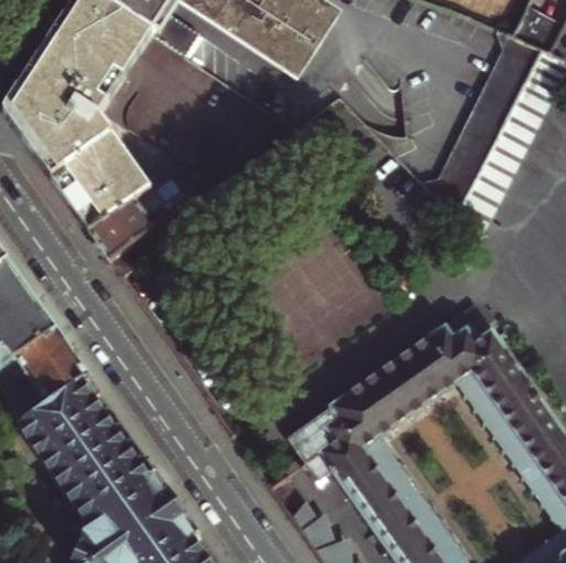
[(33,64),(24,79),(98,119),(127,74),(153,34),(100,0),(75,0),(70,9),(49,41),(33,64)]
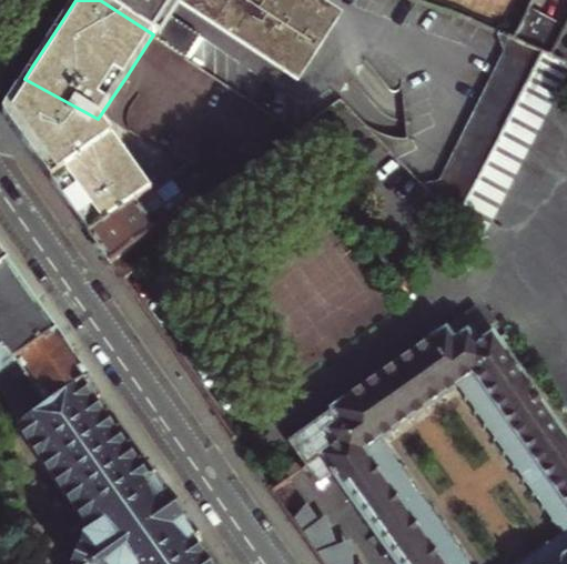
[(100,0),(153,34),(174,0),(184,0),(220,22),(295,73),(337,8),(325,0),(100,0)]
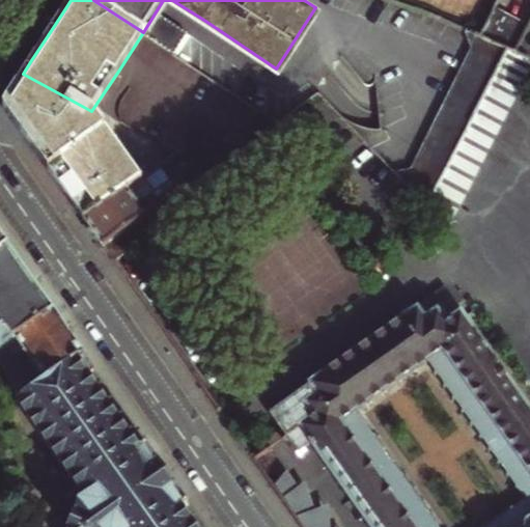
[(520,52),(529,30),(529,22),(499,6),(484,36),(507,47),(520,52)]
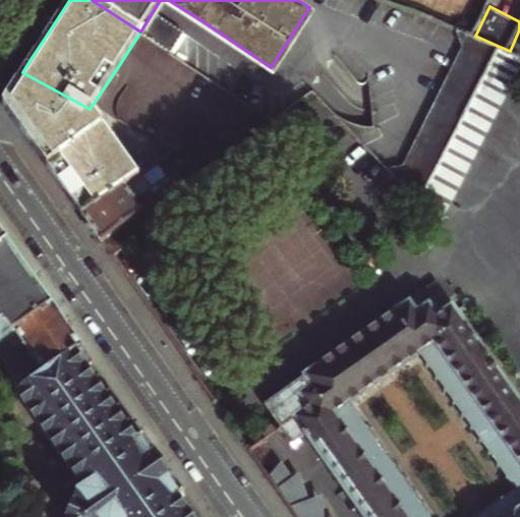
[(498,46),(475,36),(463,31),(464,48),(403,161),(388,168),(418,199),(498,46)]
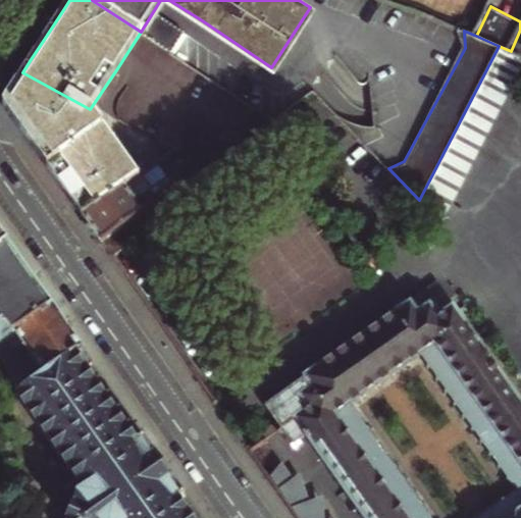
[(444,212),(520,61),(520,55),(515,52),(511,51),(499,46),(419,200),(444,212)]
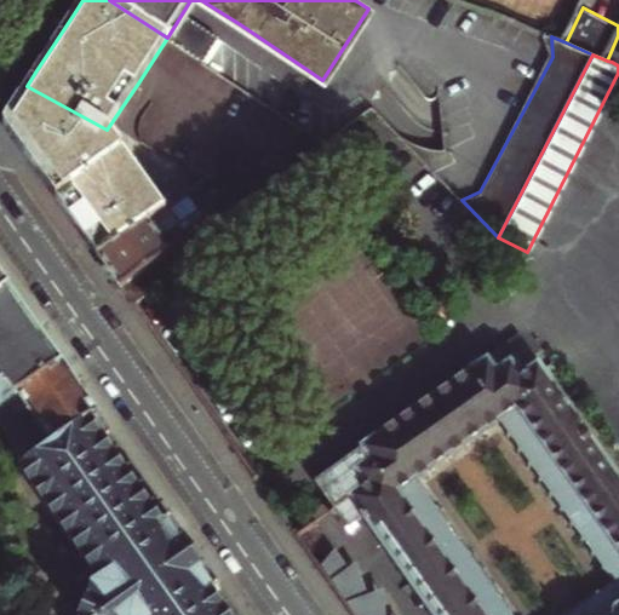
[(162,208),(107,130),(27,86),(21,95),(4,120),(82,230),(98,253),(162,208)]
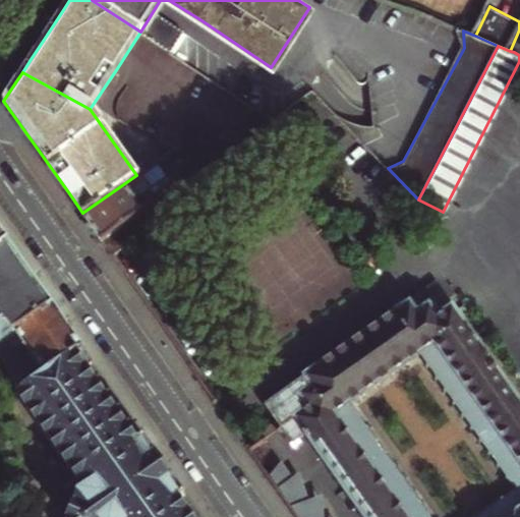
[(93,227),(102,239),(124,224),(171,190),(152,165),(136,175),(82,213),(93,227)]
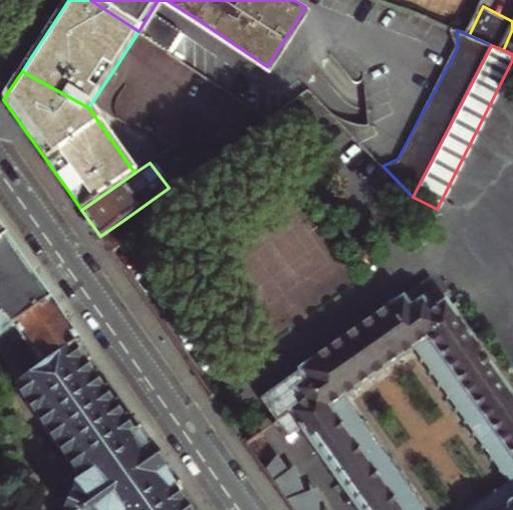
[(133,235),(122,221),(100,236),(110,251),(133,235)]
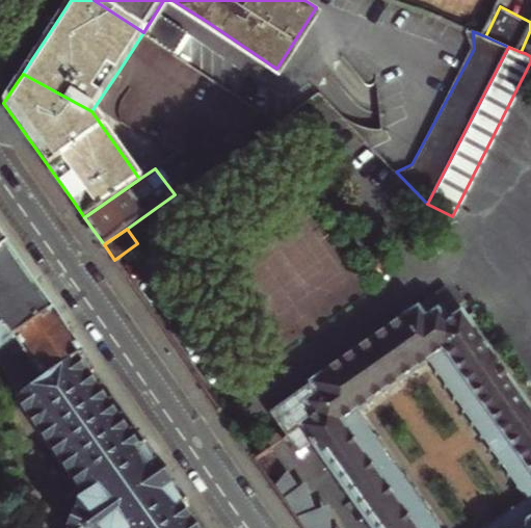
[(0,342),(2,346),(55,309),(32,278),(0,231),(0,342)]
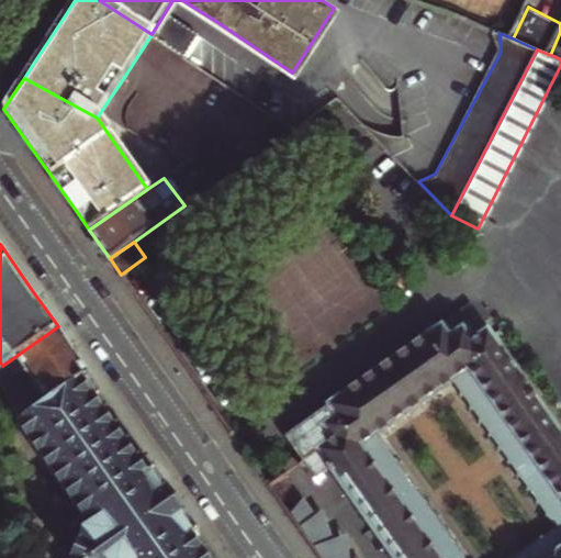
[(560,431),(487,327),(472,338),(462,325),(449,335),(440,323),(328,403),(329,405),(285,436),(315,477),(331,467),(394,557),(560,557),(560,431)]
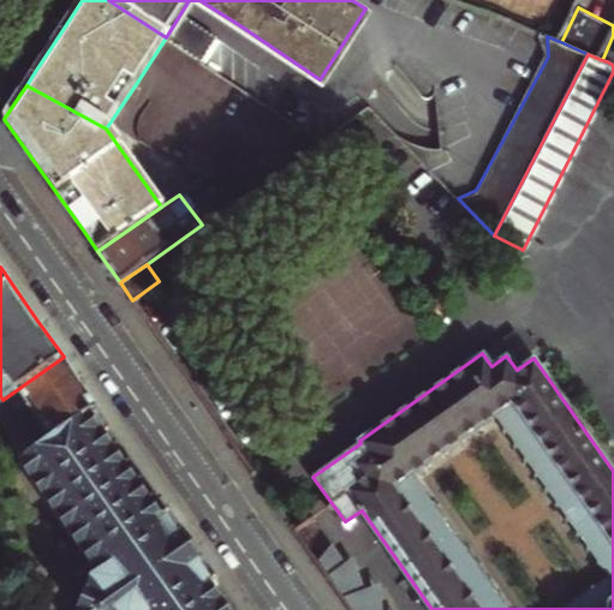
[(0,413),(31,459),(101,410),(64,357),(3,400),(0,401),(0,413)]
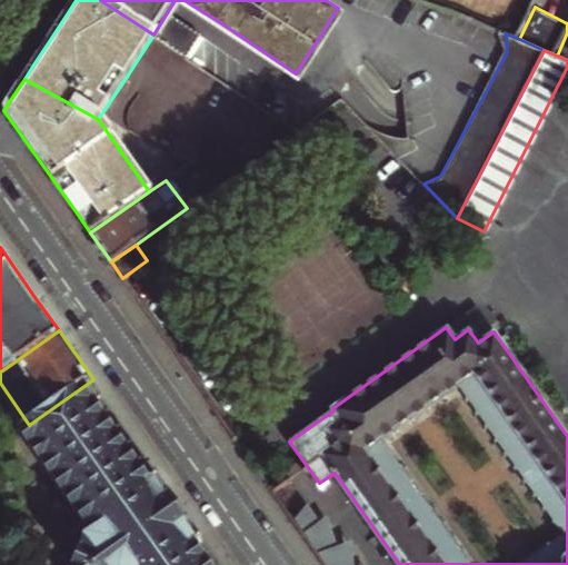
[(213,564),(197,541),(203,536),(183,506),(157,469),(149,474),(96,397),(102,393),(93,379),(29,425),(25,428),(83,511),(67,511),(68,564),(213,564)]
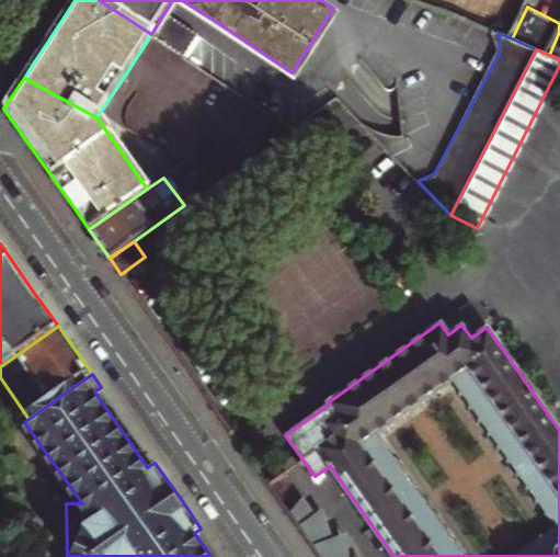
[(349,556),(346,531),(333,535),(321,507),(315,511),(303,495),(288,512),(319,556),(349,556)]
